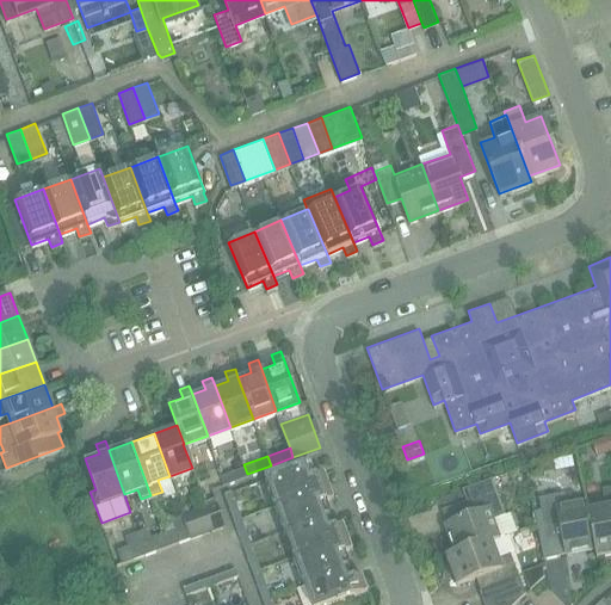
[(307,476),(302,463),(265,476),(275,502),(314,488),(309,475),(307,476)]
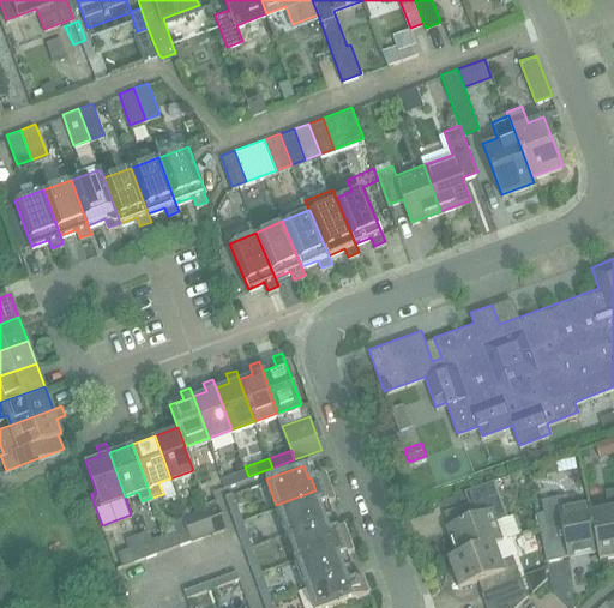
[(248,476),(245,467),(221,476),(224,485),(248,476)]
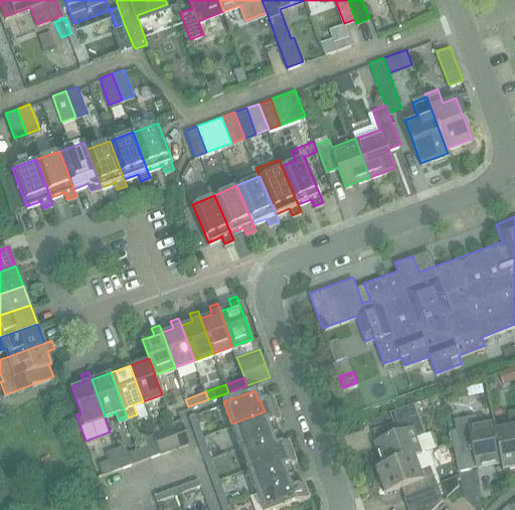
[(273,396),(266,398),(261,400),(265,411),(277,407),(273,396)]
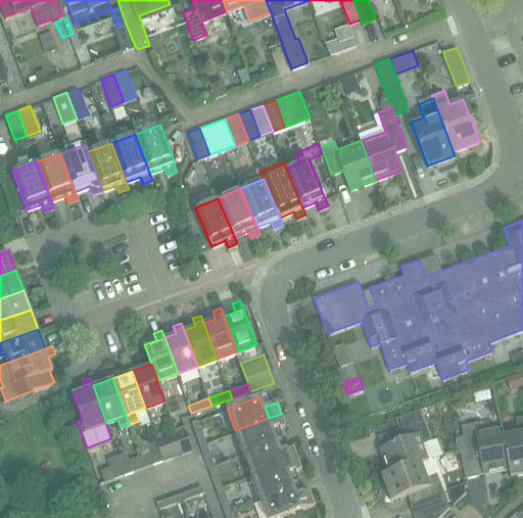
[(380,446),(388,471),(426,457),(421,442),(432,438),(421,407),(395,416),(403,438),(380,446)]
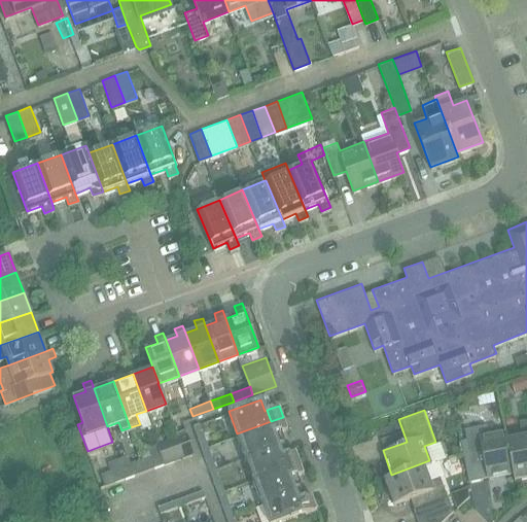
[(287,428),(283,417),(271,421),(275,432),(287,428)]
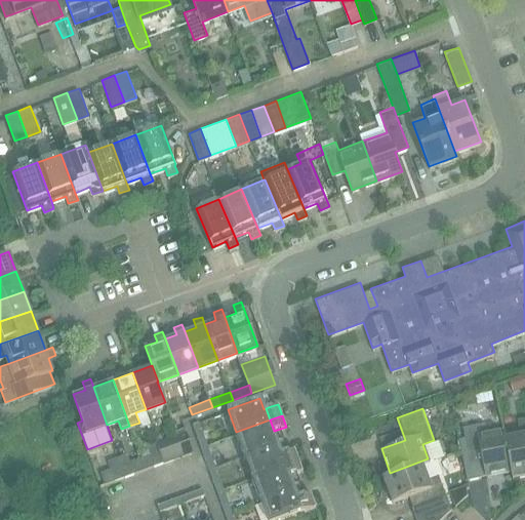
[(521,433),(506,436),(505,436),(511,469),(513,476),(524,473),(524,415),(518,417),(521,433)]
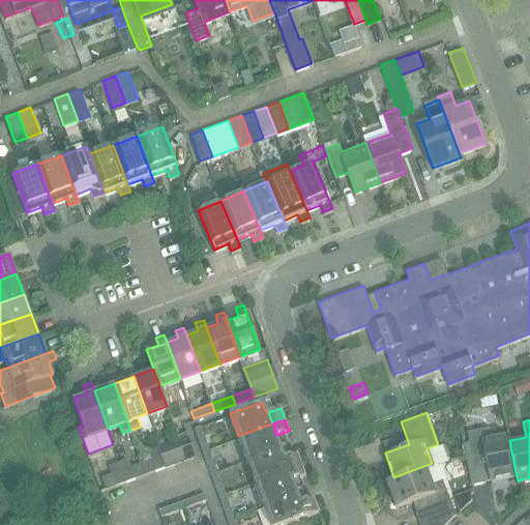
[(209,446),(201,424),(194,427),(202,448),(209,446)]
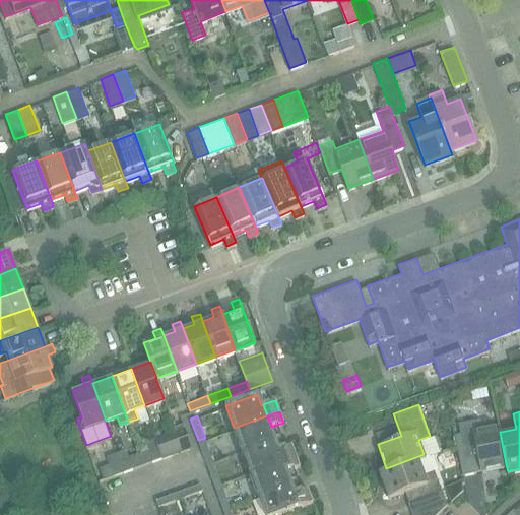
[(271,427),(267,415),(234,428),(242,449),(273,438),(269,428),(271,427)]
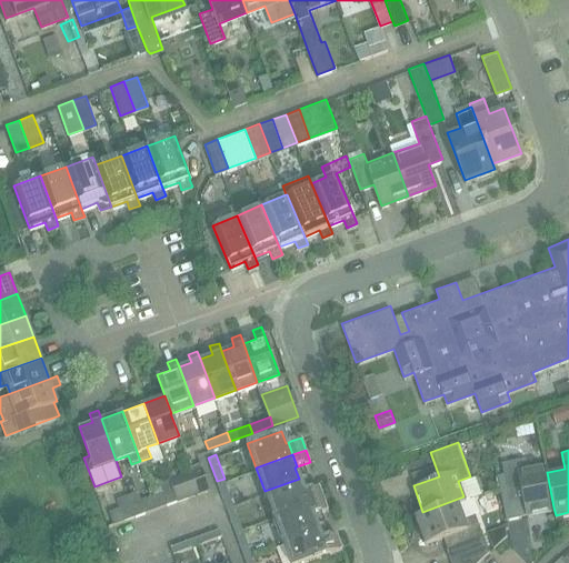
[(547,472),(548,472),(546,464),(529,468),(527,455),(501,461),(503,471),(497,473),(506,518),(521,514),(520,509),(526,508),(527,513),(553,508),(547,472)]
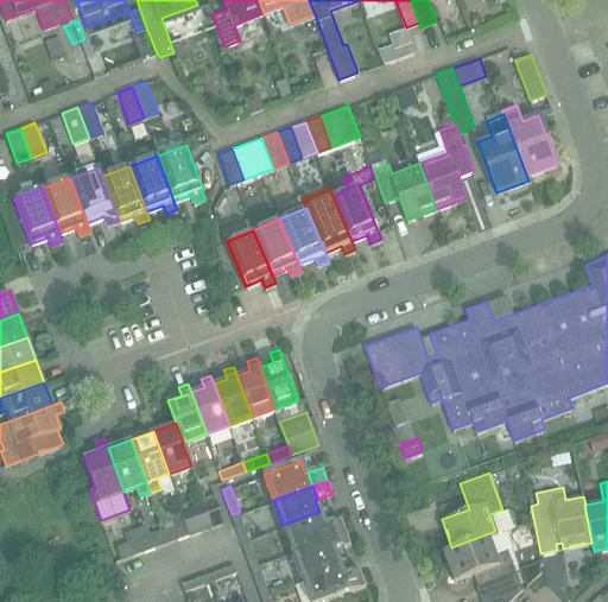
[(223,520),(215,495),(203,500),(213,524),(223,520)]
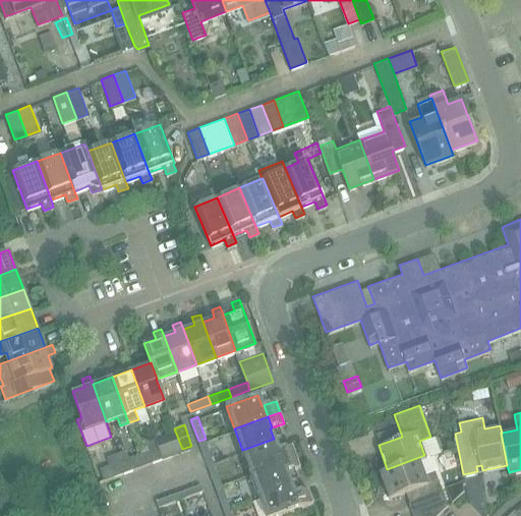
[(182,449),(174,428),(155,436),(163,456),(182,449)]
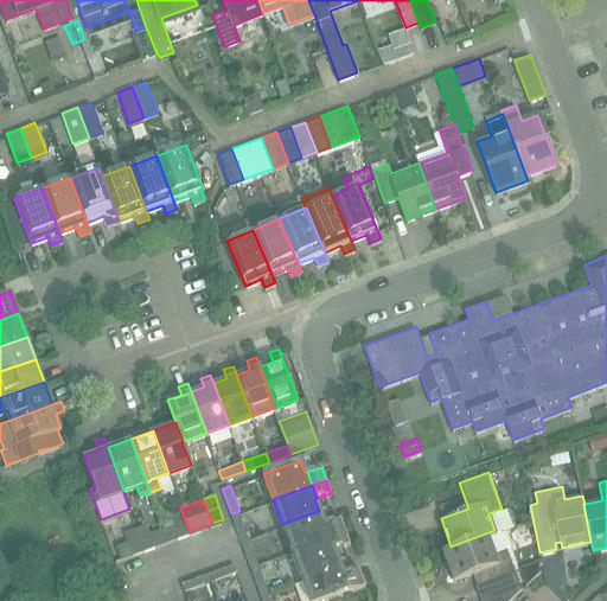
[(190,531),(180,507),(168,511),(173,524),(163,528),(166,541),(190,531)]
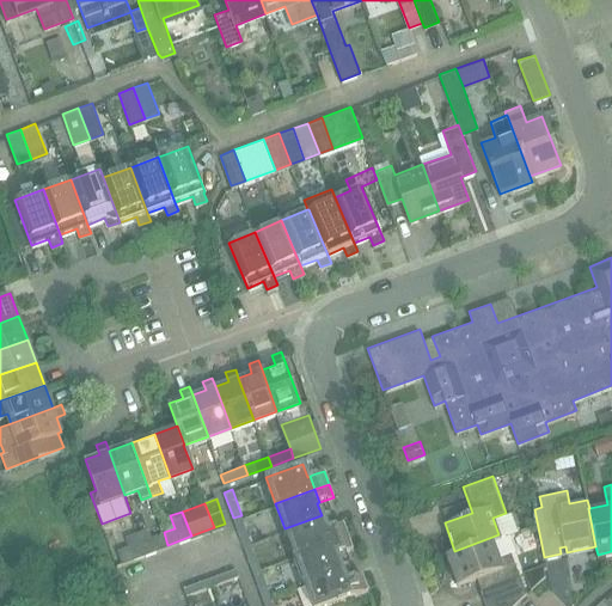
[(251,542),(242,515),(233,518),(243,544),(251,542)]
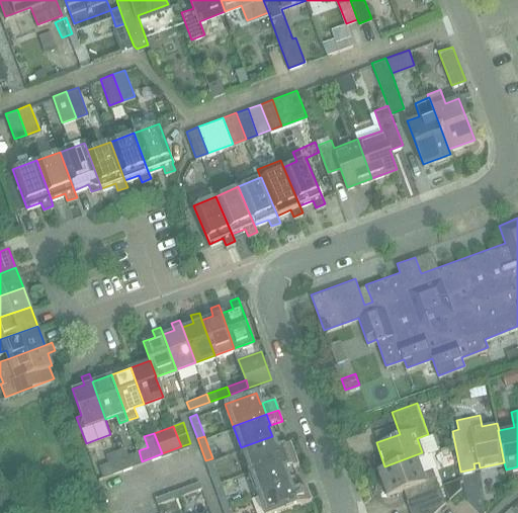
[(276,446),(272,436),(241,447),(249,469),(282,457),(278,446),(276,446)]
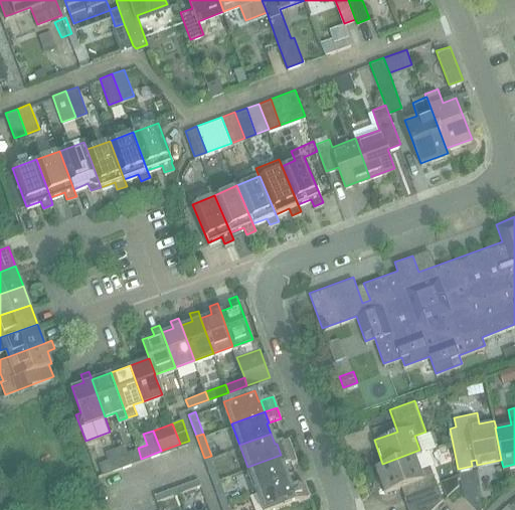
[(289,439),(281,442),(277,444),(281,455),(293,450),(289,439)]
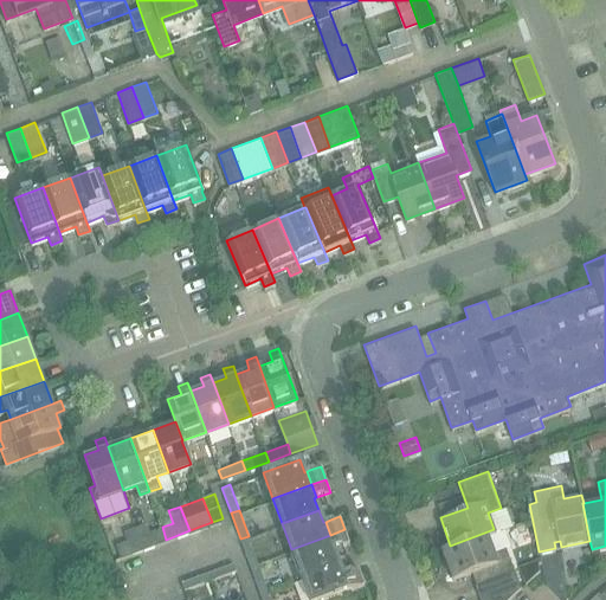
[(146,520),(135,523),(143,548),(166,540),(162,527),(150,530),(146,520)]
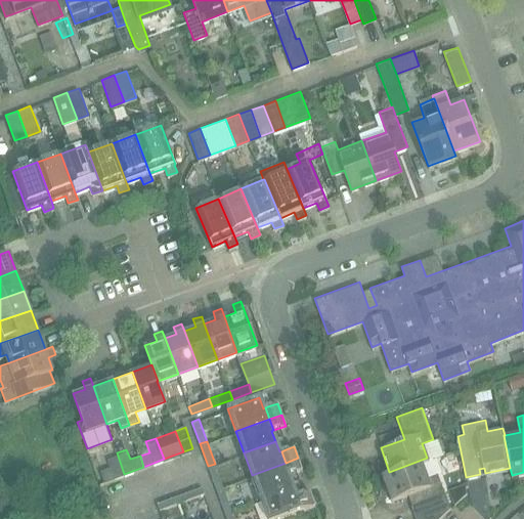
[(124,474),(117,452),(107,456),(111,466),(100,470),(104,481),(124,474)]
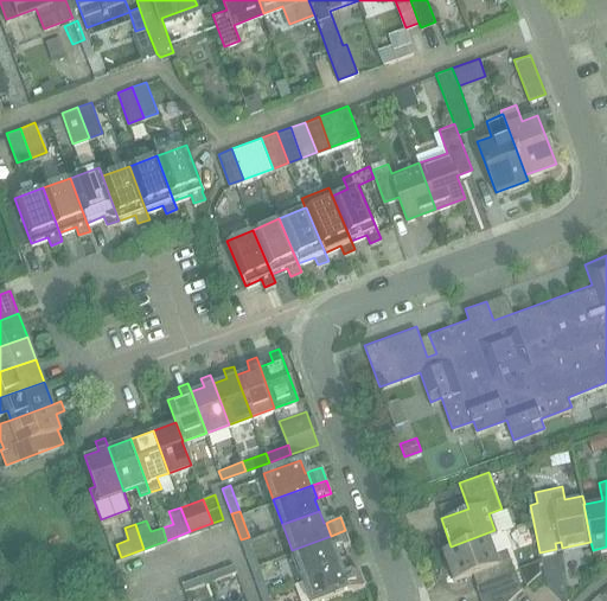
[(494,530),(451,547),(443,549),(454,579),(481,568),(486,581),(516,570),(502,529),(496,531),(494,530)]
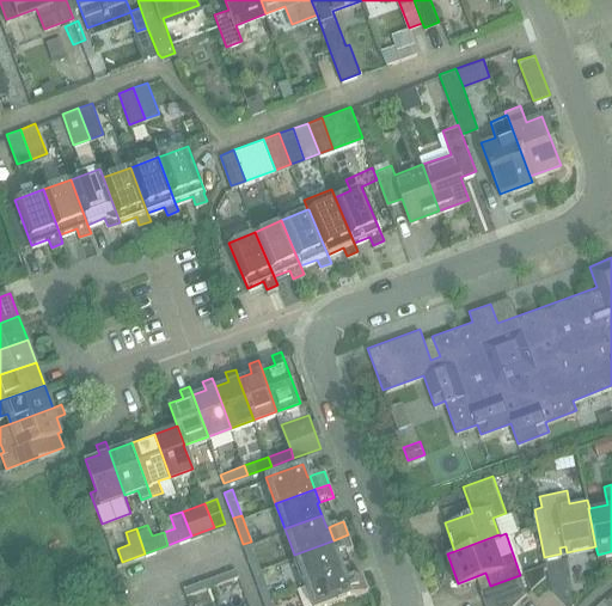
[(353,548),(348,534),(334,540),(338,554),(353,548)]
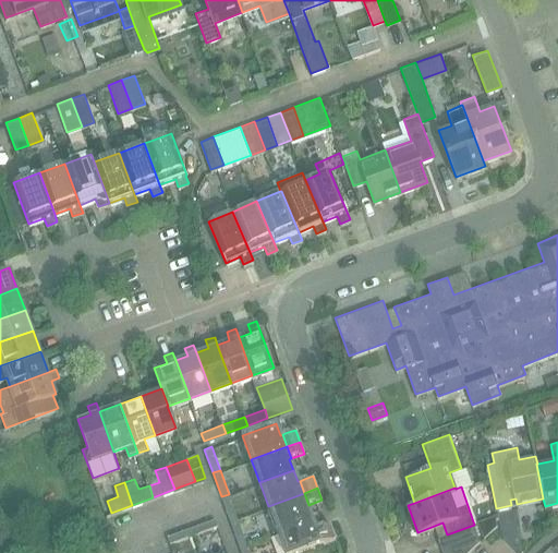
[(308,505),(304,493),(268,506),(277,529),(311,517),(306,506),(308,505)]
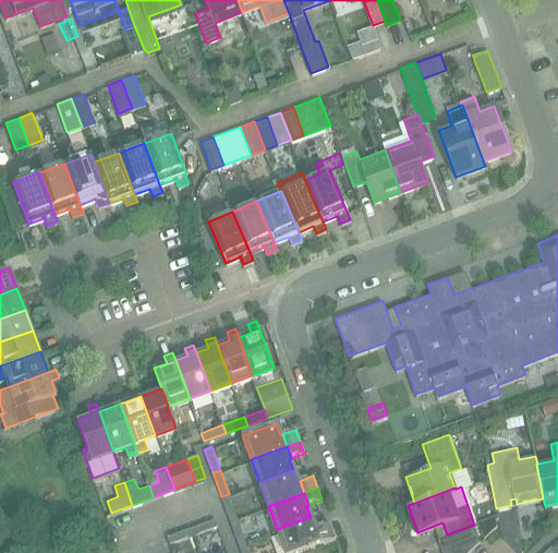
[(233,507),(229,494),(221,496),(230,520),(238,517),(252,513),(249,503),(233,507)]
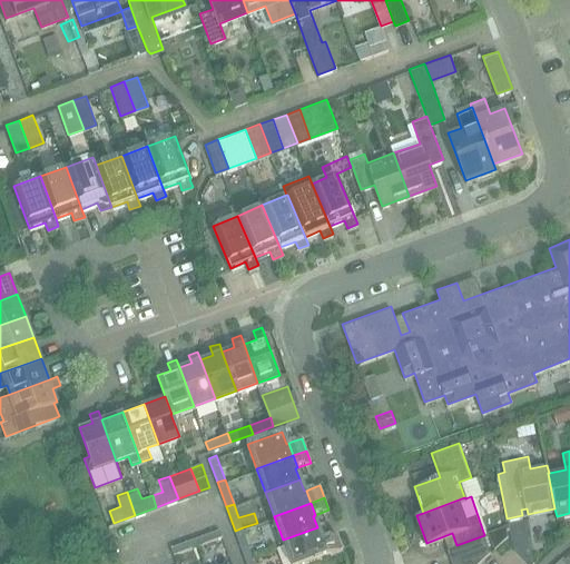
[(507,525),(490,532),(493,545),(494,546),(508,534),(507,525)]
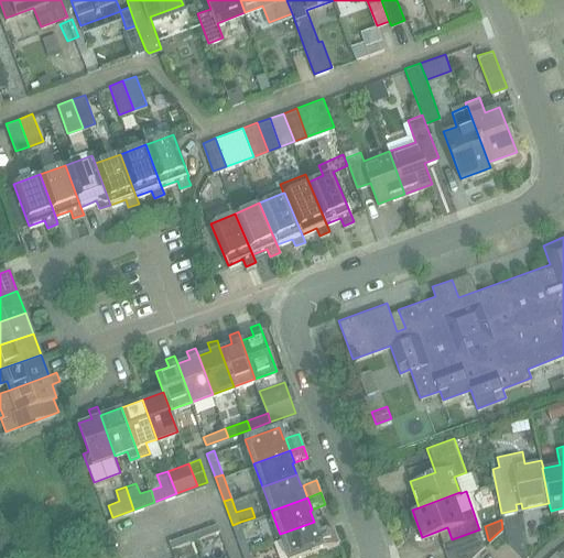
[(217,522),(193,531),(196,538),(220,528),(217,522)]
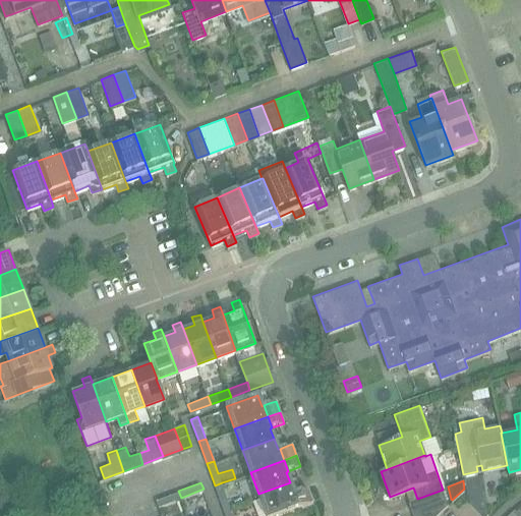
[(230,505),(222,482),(215,485),(223,507),(230,505)]
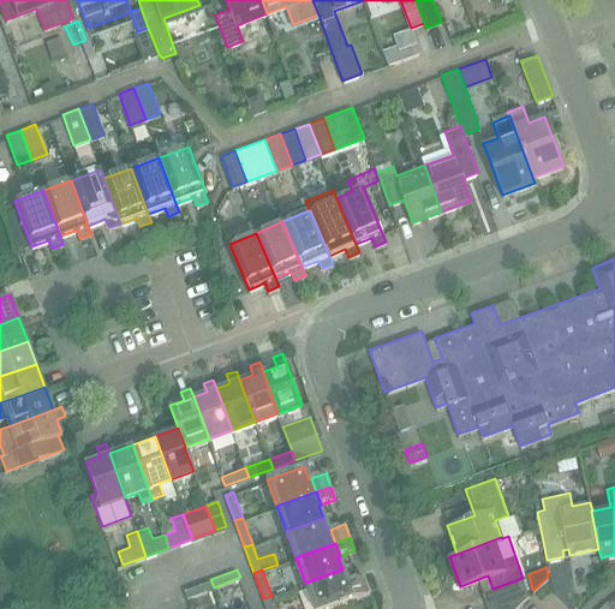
[(347,581),(342,569),(305,583),(314,608),(316,608),(354,595),(350,581),(347,581)]
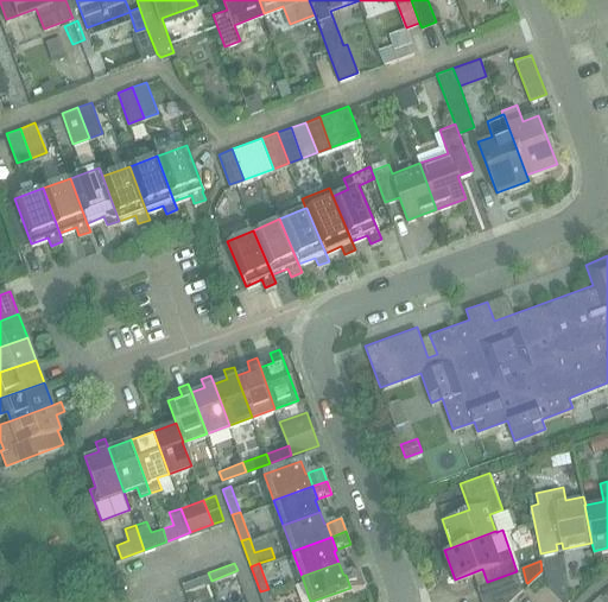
[(360,569),(350,572),(346,575),(350,588),(352,591),(366,585),(360,569)]
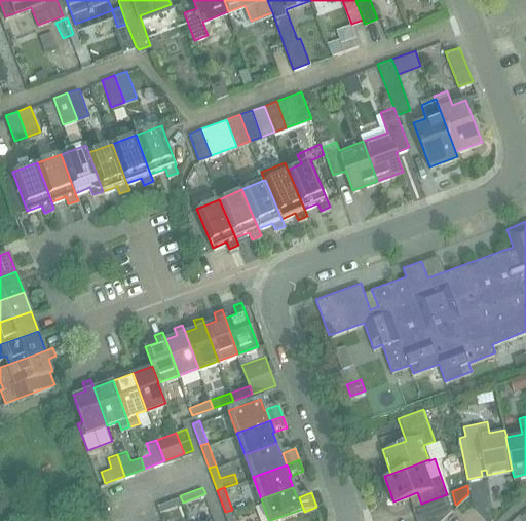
[(439,520),(452,509),(447,494),(421,504),(412,507),(417,520),(439,520)]
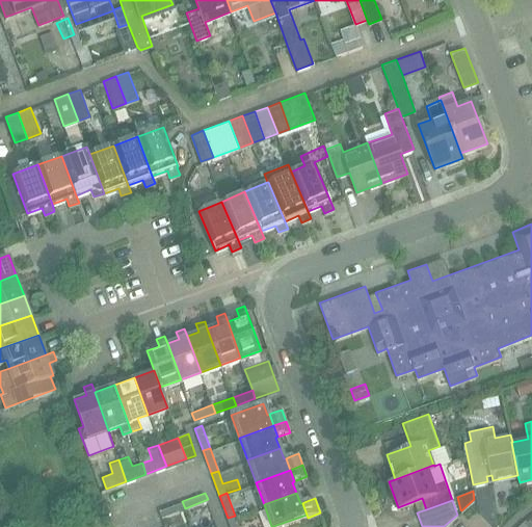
[(185,508),(182,501),(159,509),(162,517),(185,508)]
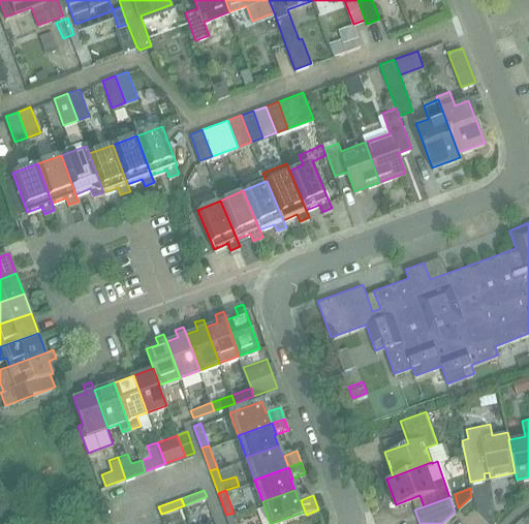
[(237,523),(234,513),(226,515),(229,523),(237,523)]
